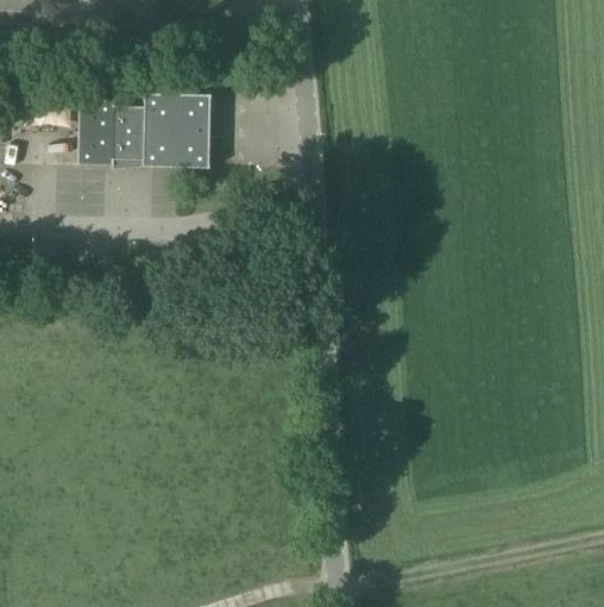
[(115,6),(108,5),(109,0),(85,0),(86,4),(48,2),(45,33),(114,37),(115,6)]
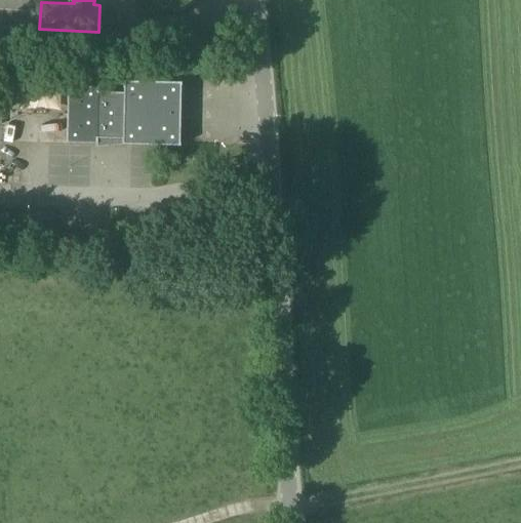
[(98,143),(98,136),(123,136),(123,143),(181,144),(182,80),(124,79),(124,91),(98,90),(98,85),(67,85),(67,86),(69,86),(68,142),(67,142),(67,143),(98,143)]
